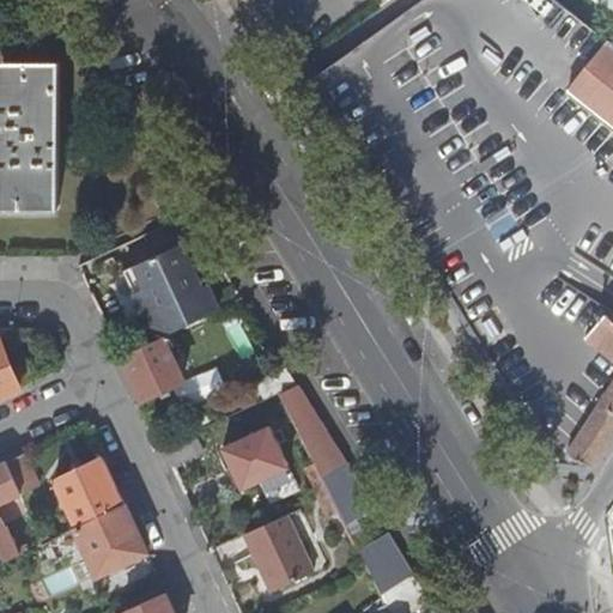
[(457,302),(513,390),(552,462),(598,465),(612,441),(612,41),(588,23),(580,17),(558,0),(423,0),(317,78),(457,302)]
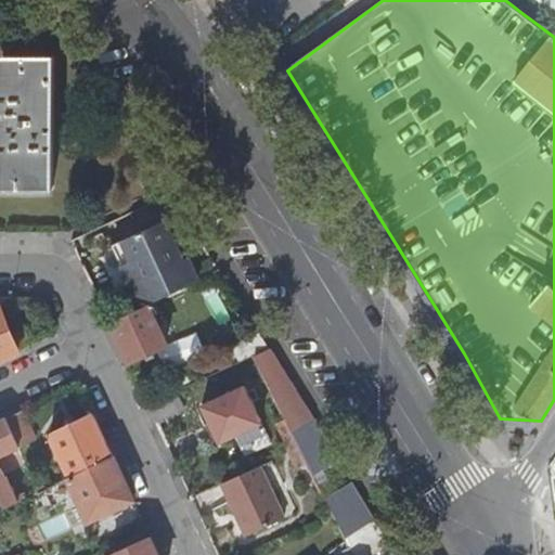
[(1,57),(1,189),(52,190),(52,57),(1,57)]
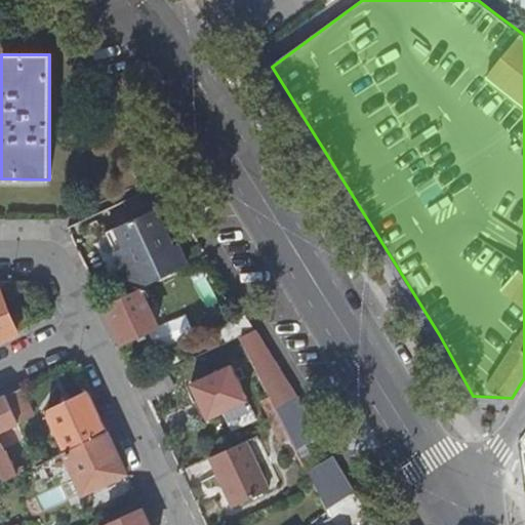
[(125,271),(128,270),(138,291),(140,290),(189,268),(178,245),(173,248),(156,211),(108,234),(125,271)]
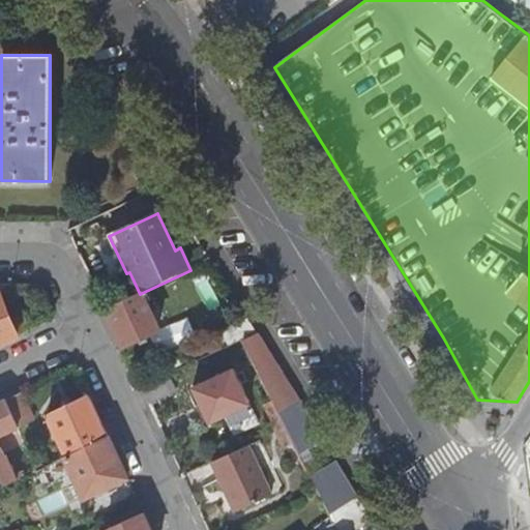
[(124,347),(159,330),(142,293),(140,294),(107,310),(124,347)]
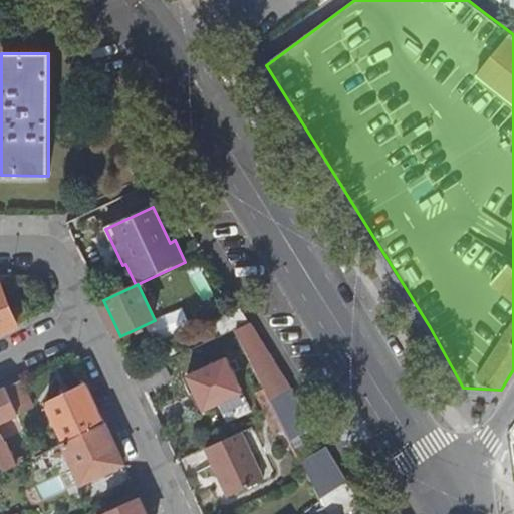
[(0,335),(18,327),(0,286),(0,335)]
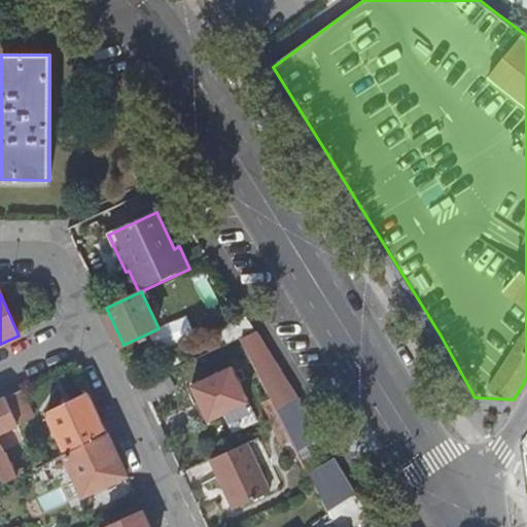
[(242,339),(256,331),(247,316),(220,328),(227,343),(241,337),(242,339)]
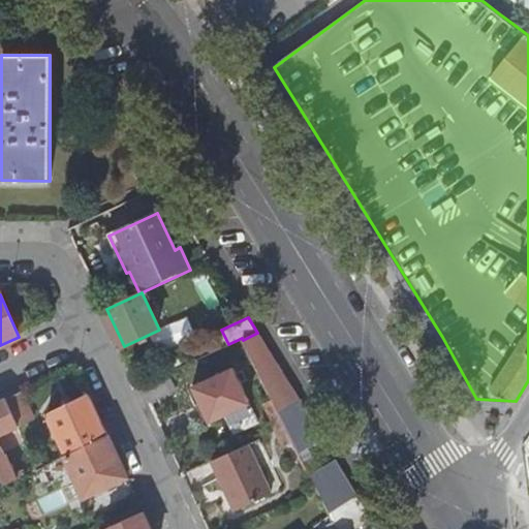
[(270,393),(278,410),(299,399),(257,333),(243,340),(270,393)]
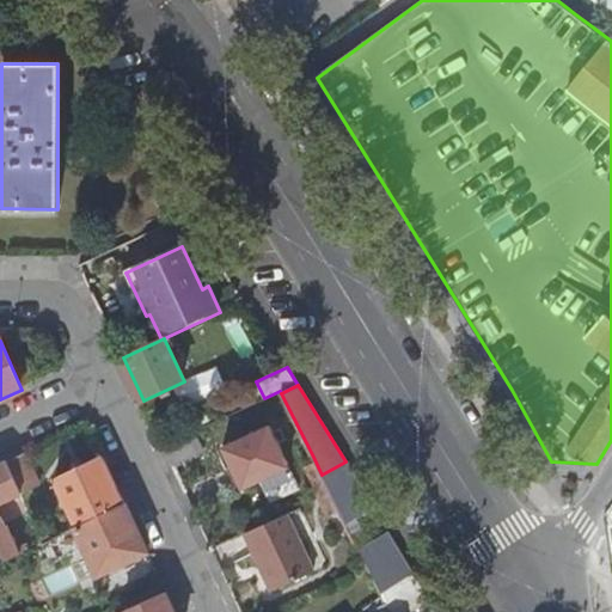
[(271,427),(225,448),(244,488),(289,467),(271,427)]
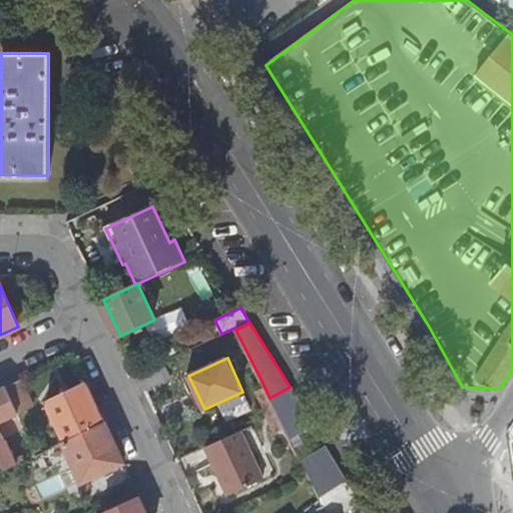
[(34,407),(21,380),(6,387),(19,415),(34,407)]
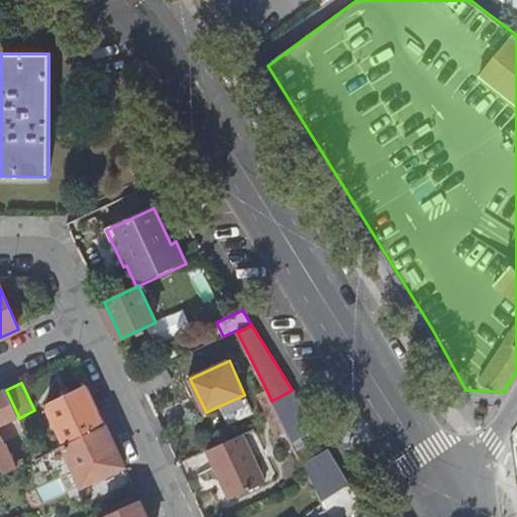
[(264,384),(255,388),(266,409),(275,405),(272,401),(264,384)]
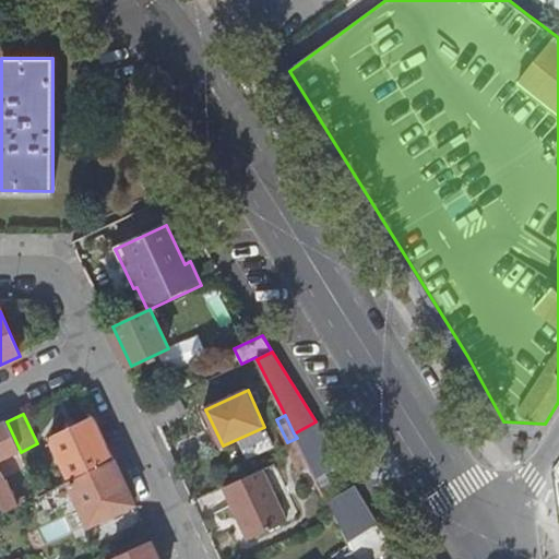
[(72,482),(115,461),(95,418),(52,439),(72,482)]
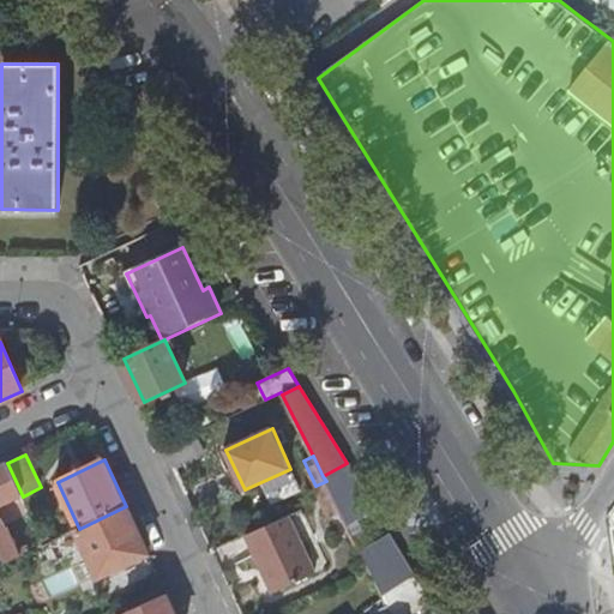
[(23,497),(7,463),(0,467),(0,546),(8,563),(20,557),(7,529),(0,516),(0,505),(14,499),(26,524),(34,521),(23,497)]
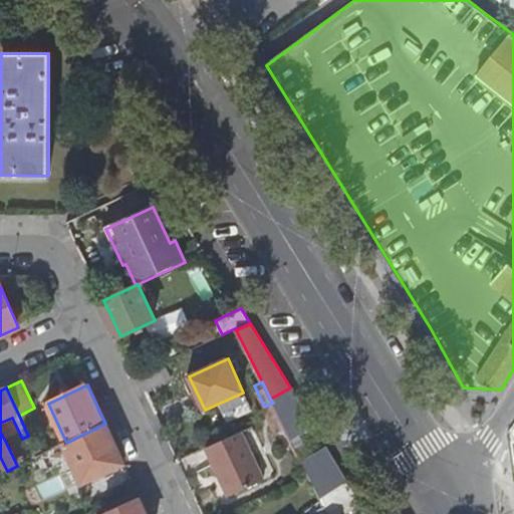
[(285,429),(292,441),(315,427),(290,388),(270,399),(273,403),(278,414),(285,429)]
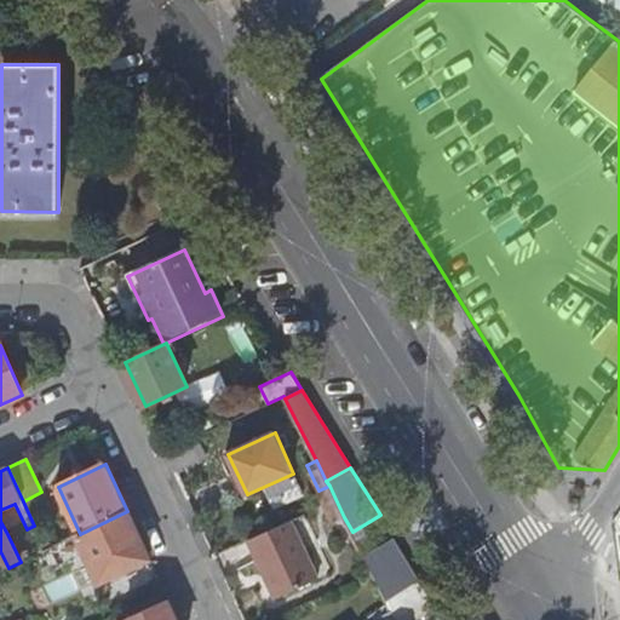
[(322,499),(320,500),(322,505),(336,499),(329,486),(319,491),(322,499)]
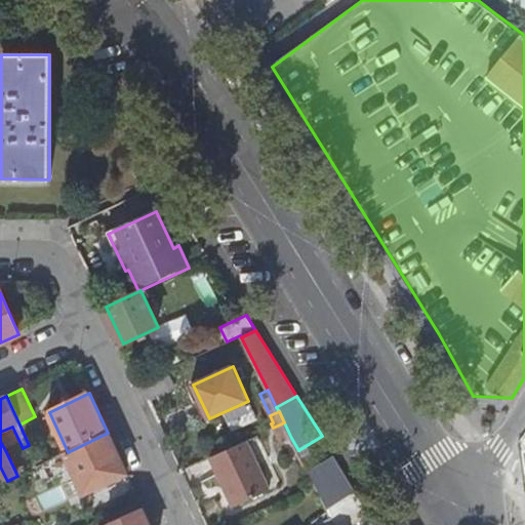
[(284,422),(273,428),(281,443),(291,438),(284,422)]
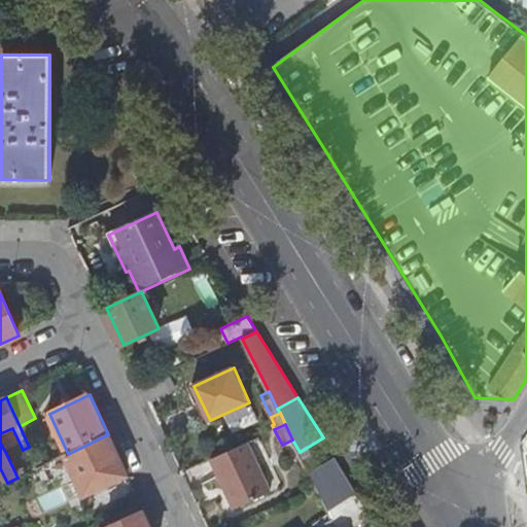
[(86,494),(128,475),(108,434),(68,454),(86,494)]
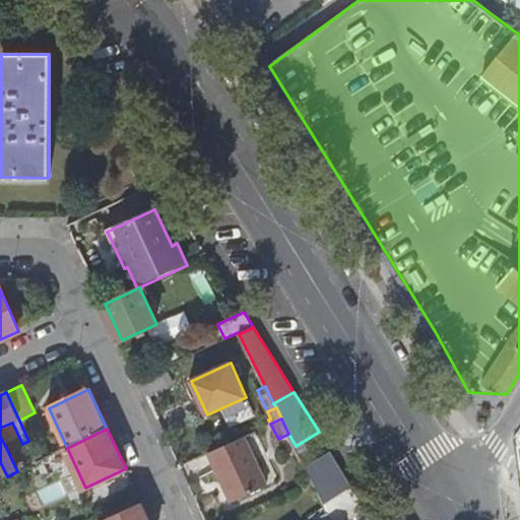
[(233,502),(269,484),(246,436),(209,453),(233,502)]
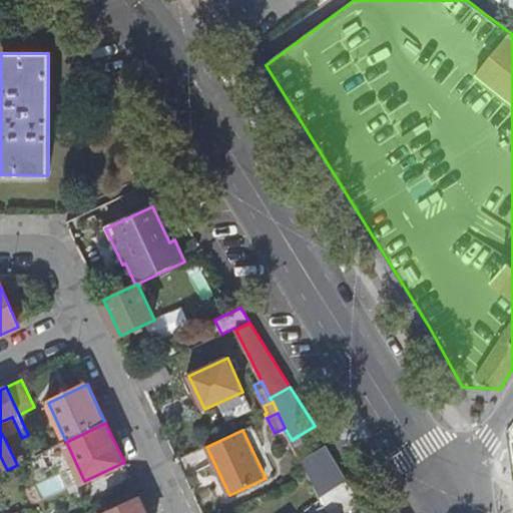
[(321,497),(348,480),(328,447),(303,462),(309,474),(321,497)]
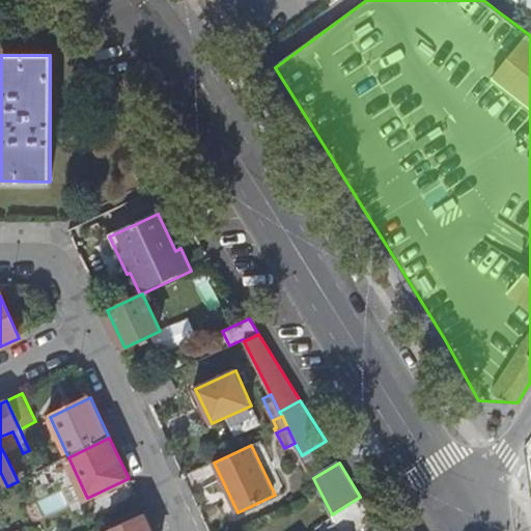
[(355,530),(374,519),(360,497),(332,514),(340,530),(355,530)]
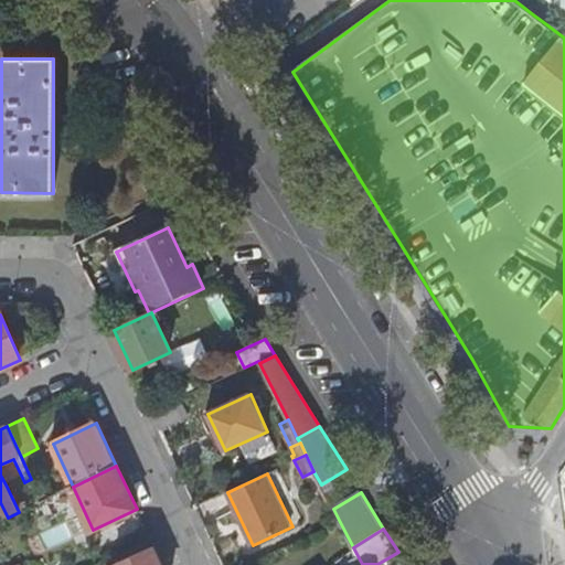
[(162,564),(155,547),(116,564),(162,564)]
